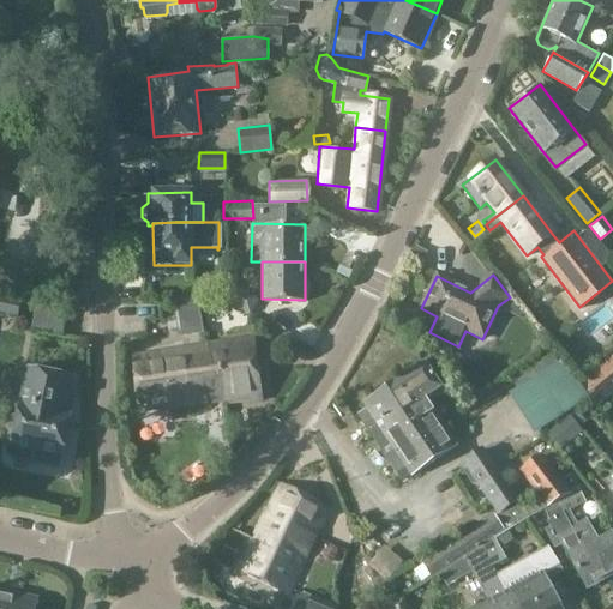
[(228,282),(224,282),(224,299),(227,299),(248,311),(257,299),(228,282)]
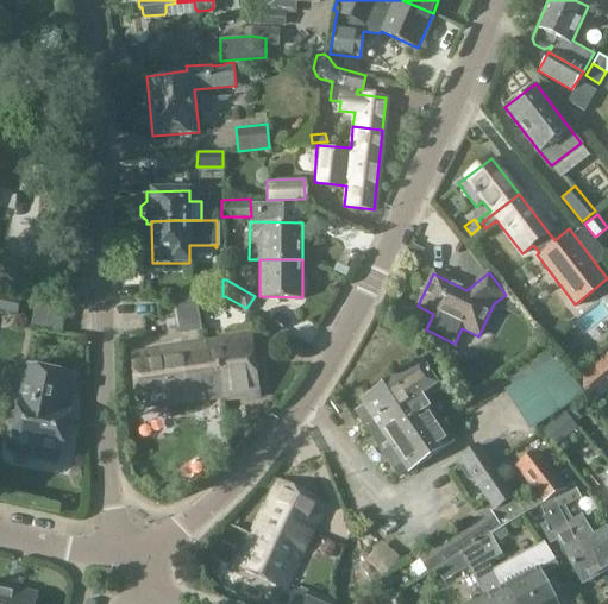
[(0,308),(17,313),(19,297),(0,293),(0,308)]
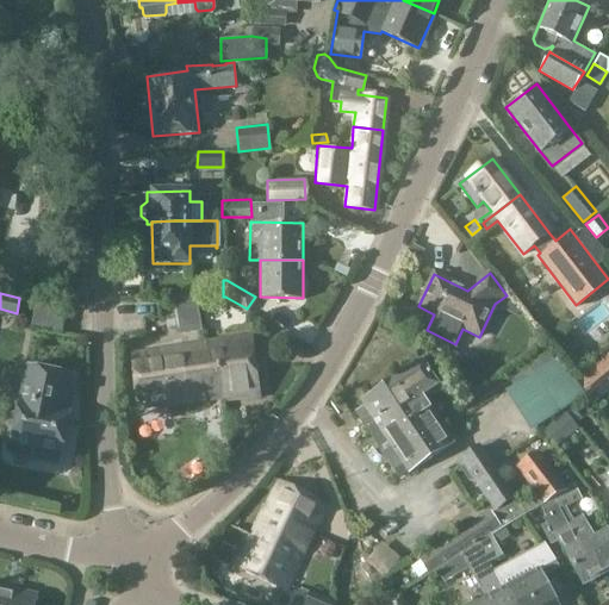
[(176,301),(181,330),(199,328),(194,299),(176,301)]
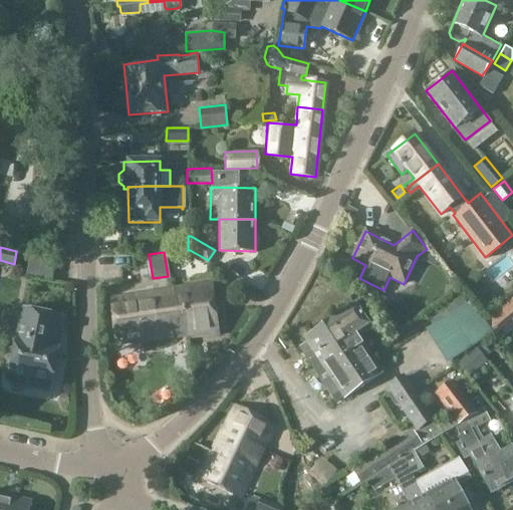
[(212,283),(174,289),(176,308),(184,307),(187,334),(187,337),(218,333),(212,283)]
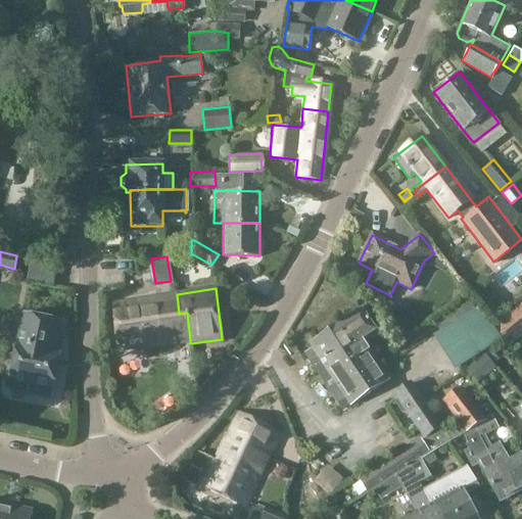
[(187,313),(179,314),(177,294),(112,303),(119,350),(190,340),(187,313)]
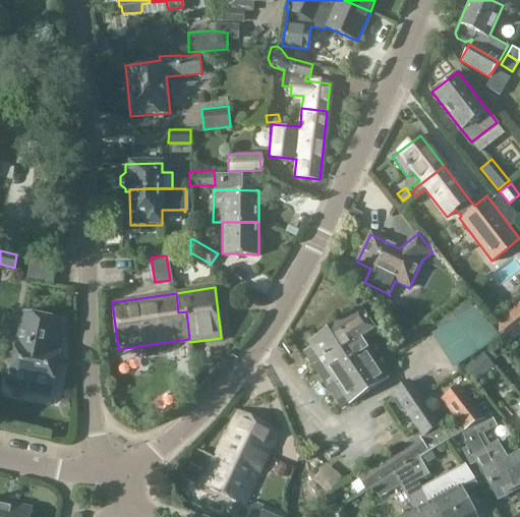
[(432,319),(439,328),(436,330),(458,364),(493,341),(499,338),(493,326),(490,323),(477,302),(472,305),(467,297),(432,319)]
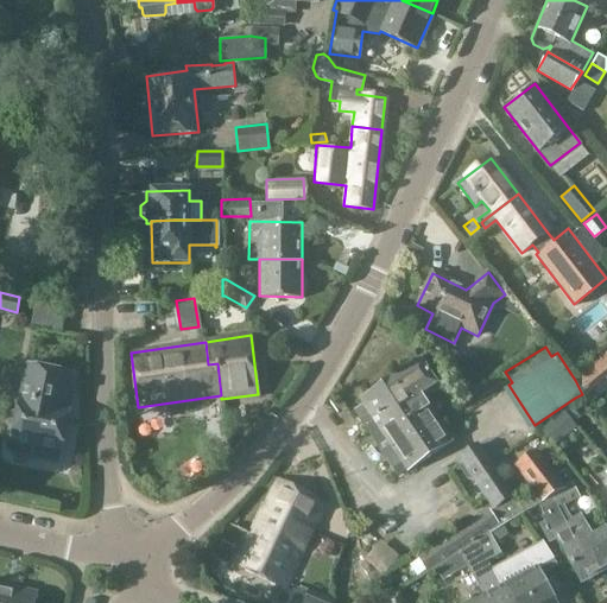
[(606,347),(573,376),(575,380),(592,400),(606,387),(606,347)]
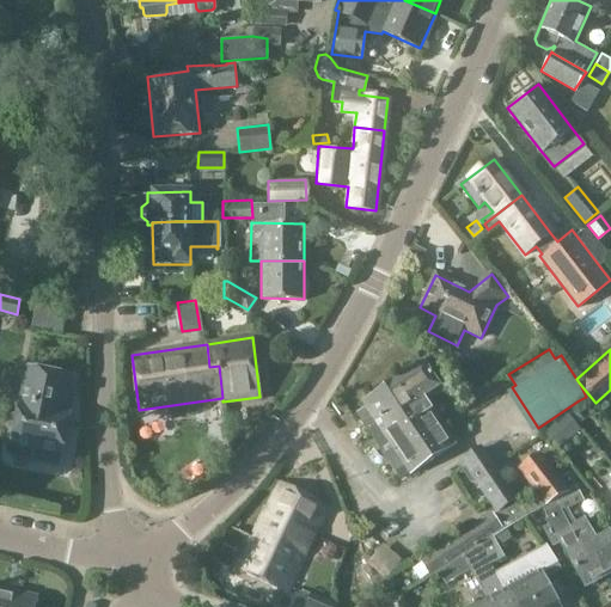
[(408,473),(454,443),(435,415),(444,409),(439,403),(431,409),(425,398),(443,387),(425,362),(361,404),(364,405),(355,410),(398,476),(407,471),(408,473)]
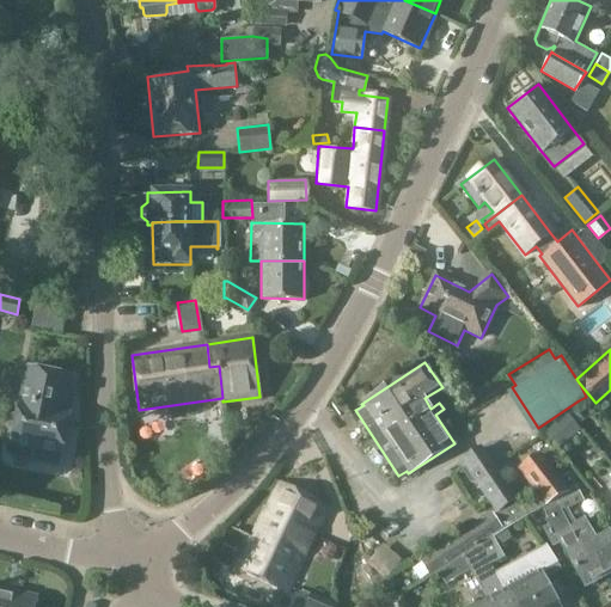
[(31,460),(59,466),(71,408),(65,406),(72,375),(25,366),(10,445),(34,449),(31,460)]
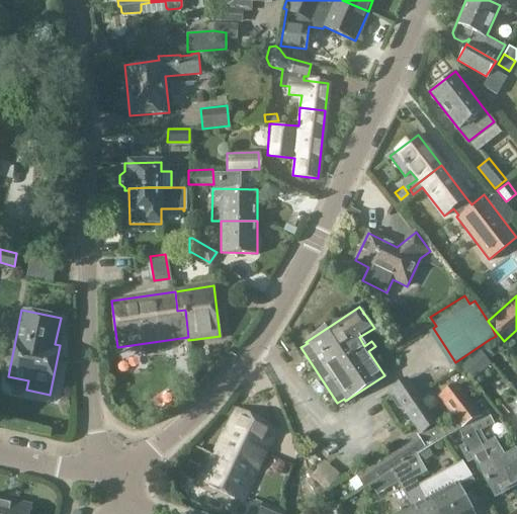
[(472,354),(459,364),(465,372),(470,378),(491,362),(480,348),(472,354)]
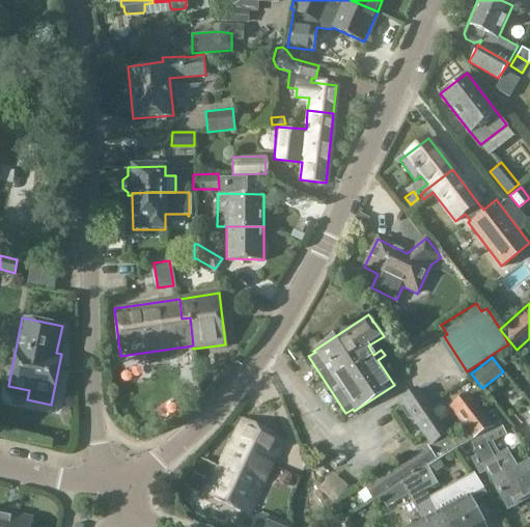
[(412,417),(430,444),(448,432),(431,407),(430,408),(417,387),(399,398),(402,403),(399,407),(408,417),(412,417)]
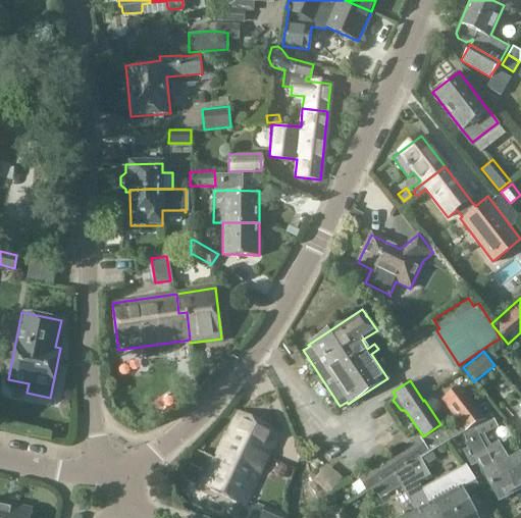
[(440,399),(457,422),(445,431),(445,432),(449,439),(462,431),(464,430),(465,430),(472,425),(484,419),(485,418),(483,415),(477,407),(473,402),(460,383),(440,399)]
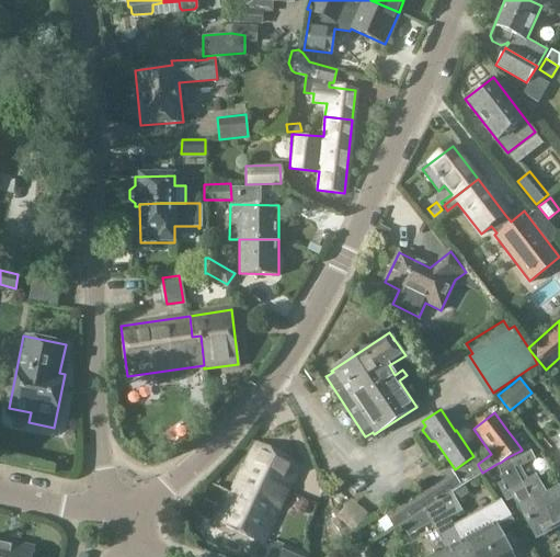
[(262,421),(254,433),(264,439),(271,427),(262,421)]
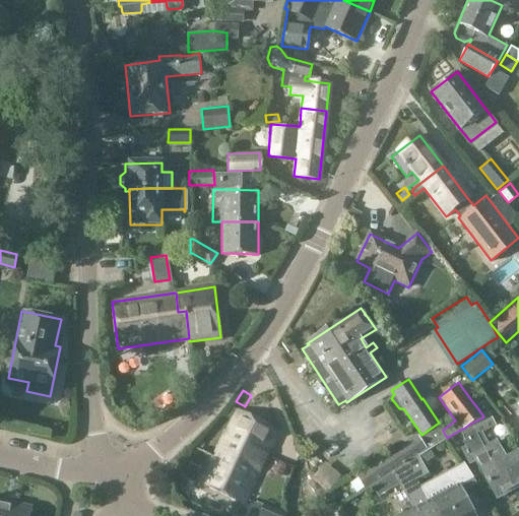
[(226,434),(265,455),(266,455),(276,433),(237,411),(226,434)]
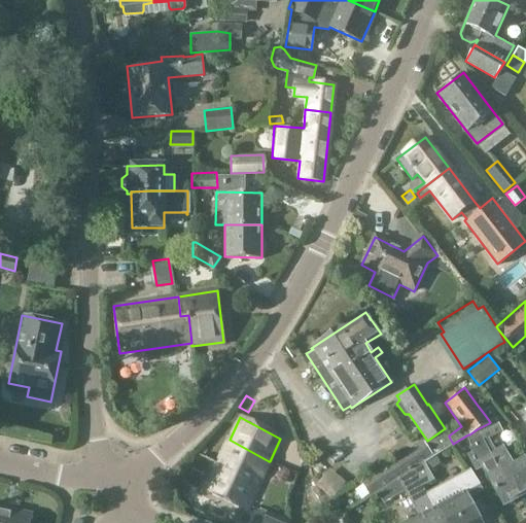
[(489,423),(477,429),(483,440),(488,437),(501,429),(496,421),(490,424),(489,423)]
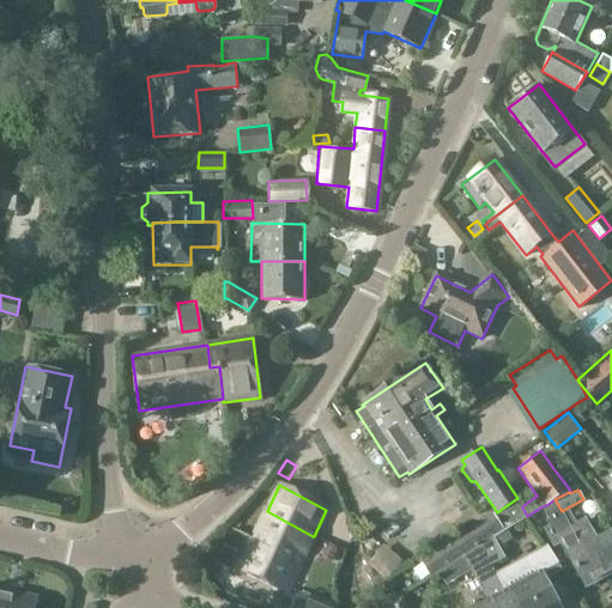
[(492,512),(453,539),(461,554),(494,536),(502,532),(507,529),(527,516),(522,508),(522,506),(517,498),(497,512),(495,515),(492,512)]
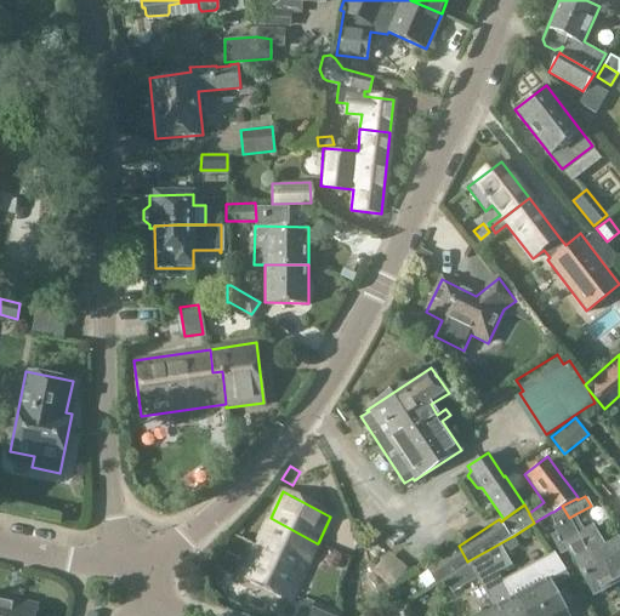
[(552,512),(550,513),(550,514),(556,523),(552,525),(561,542),(563,541),(563,542),(593,594),(614,583),(596,552),(589,555),(576,534),(569,518),(562,506),(553,512),(552,512)]
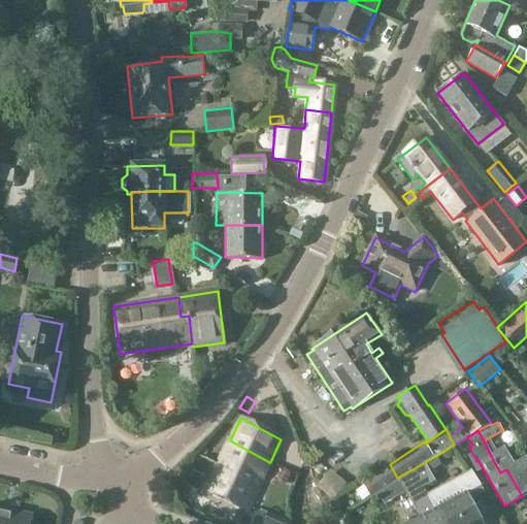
[(297,459),(309,489),(295,495),(305,523),(322,523),(325,523),(311,489),(317,487),(304,456),(295,434),(290,436),(294,448),(298,458),(297,459)]
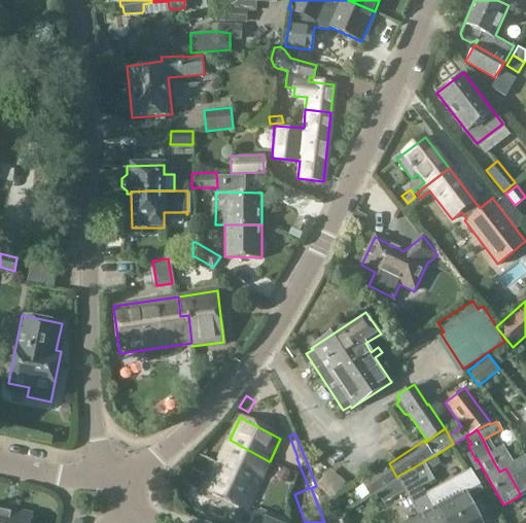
[(269,461),(230,440),(228,438),(205,489),(246,513),(269,461)]
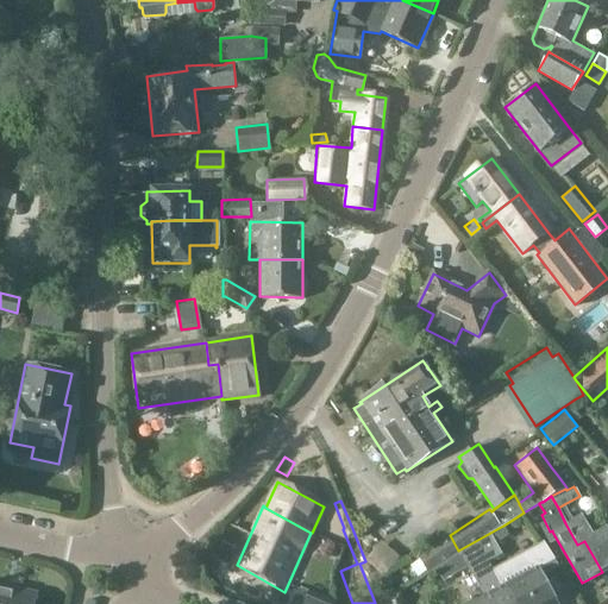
[(584,541),(602,572),(607,567),(607,534),(605,529),(591,538),(580,516),(572,520),(565,523),(577,545),(584,541)]
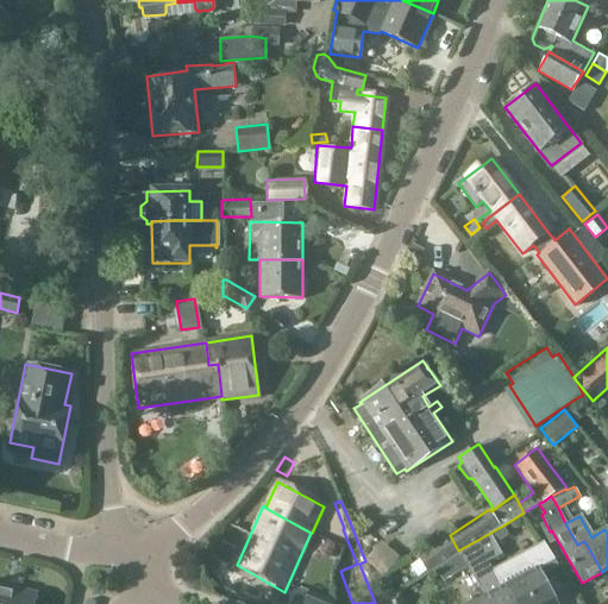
[(499,528),(490,533),(495,541),(508,533),(503,526),(499,528)]
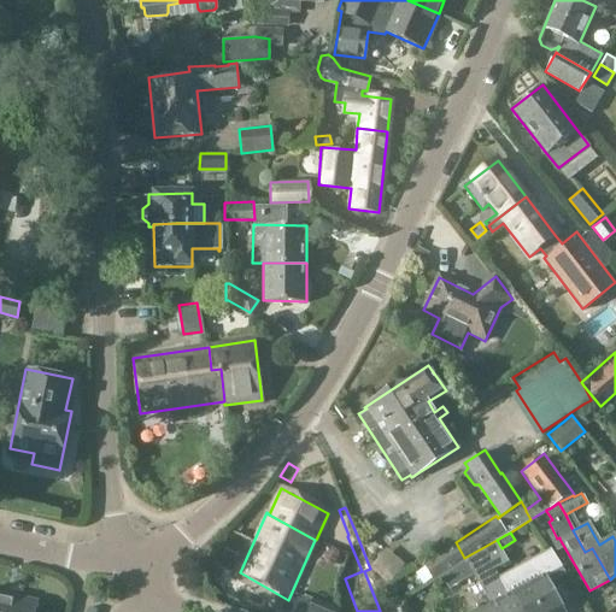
[(464,558),(473,572),(490,602),(473,611),(516,611),(506,593),(508,593),(498,575),(494,568),(508,560),(505,554),(502,548),(497,540),(464,558)]
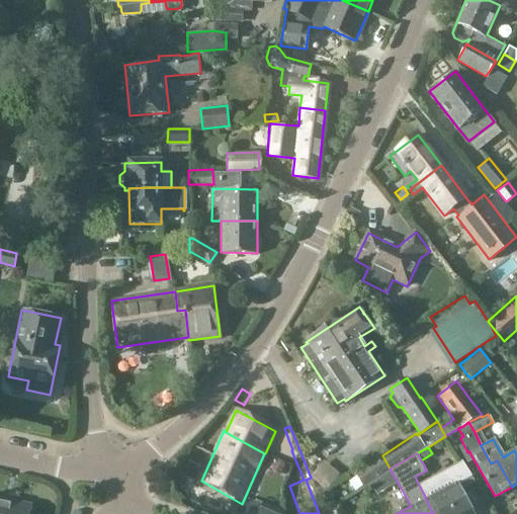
[(363,486),(364,486),(369,483),(379,476),(390,468),(382,455),(355,473),(363,486)]
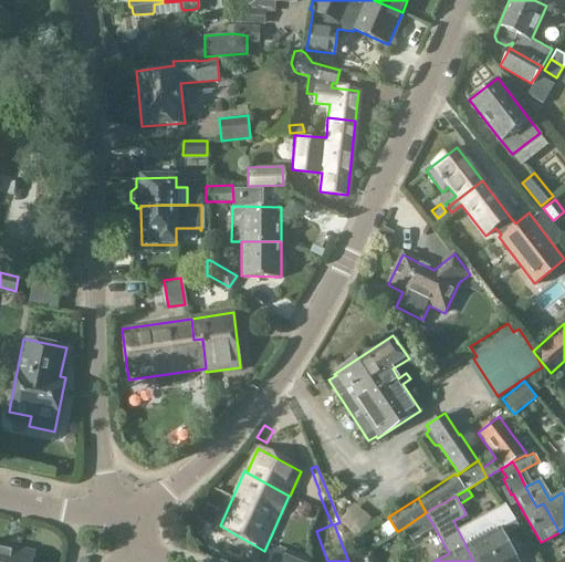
[(505,501),(457,528),(466,544),(464,544),(473,561),(518,561),(503,533),(519,526),(505,501)]
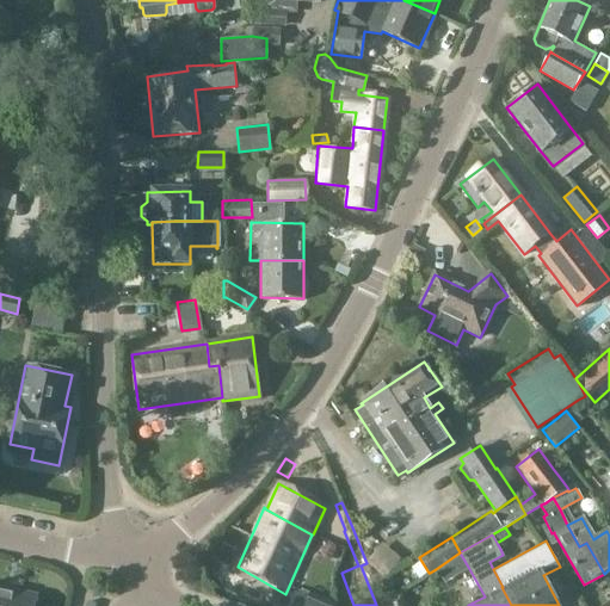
[(448,561),(436,569),(443,580),(443,581),(468,567),(460,552),(448,561)]
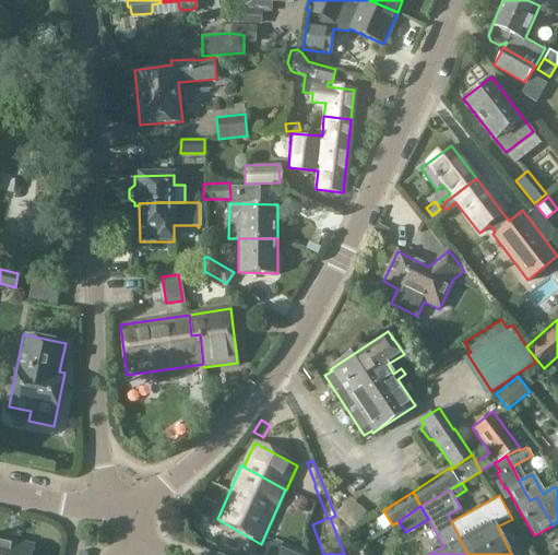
[(0,554),(31,554),(34,544),(12,540),(11,544),(2,543),(3,538),(0,536),(0,554)]
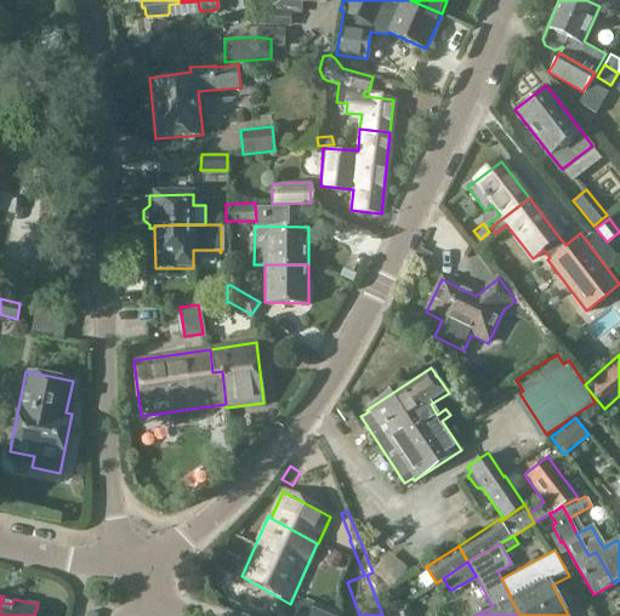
[(339,615),(341,611),(314,600),(307,615),(339,615)]
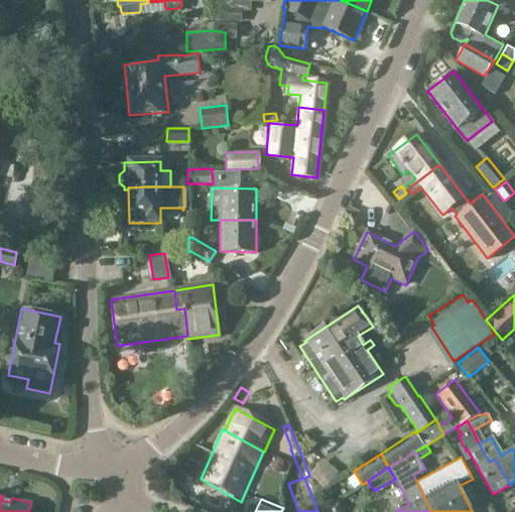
[(338,500),(325,506),(328,511),(340,511),(341,511),(342,509),(342,507),(338,500)]
